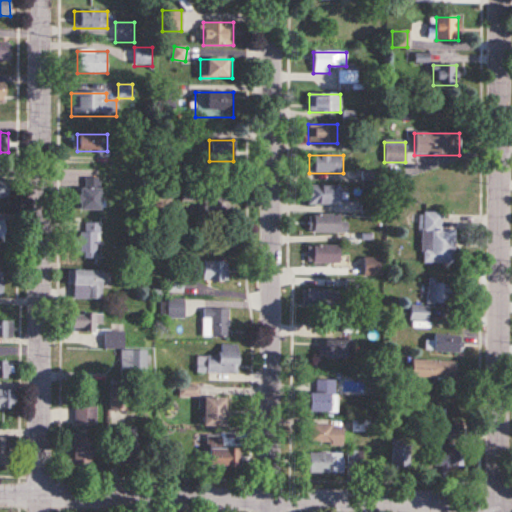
[(99,211),(99,178),(77,178),(77,211),(99,211)]
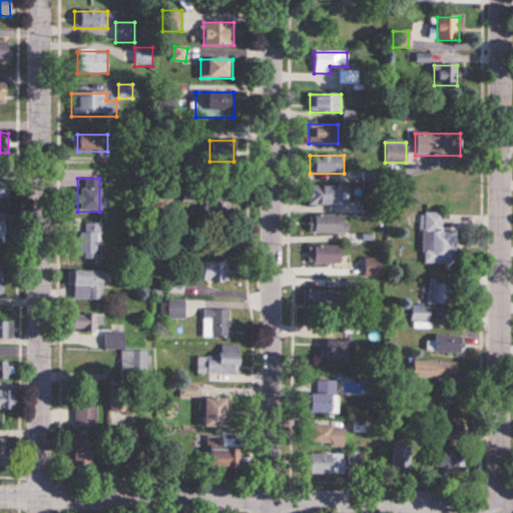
[(8,180),(0,179),(0,198),(8,199),(8,180)]
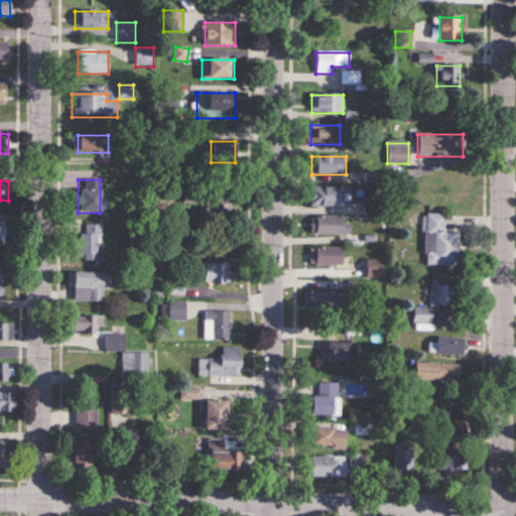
[(309,206),(354,206),(354,187),(309,187),(309,206)]
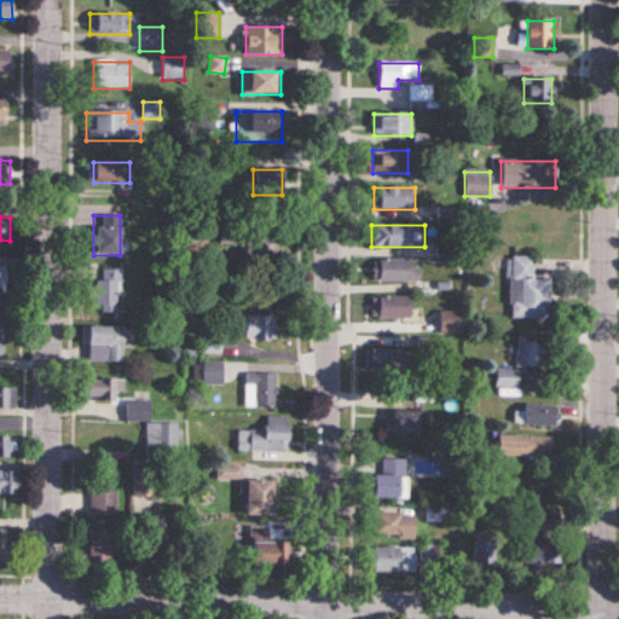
[(246,259),(279,259),(279,229),(246,229),(246,259)]
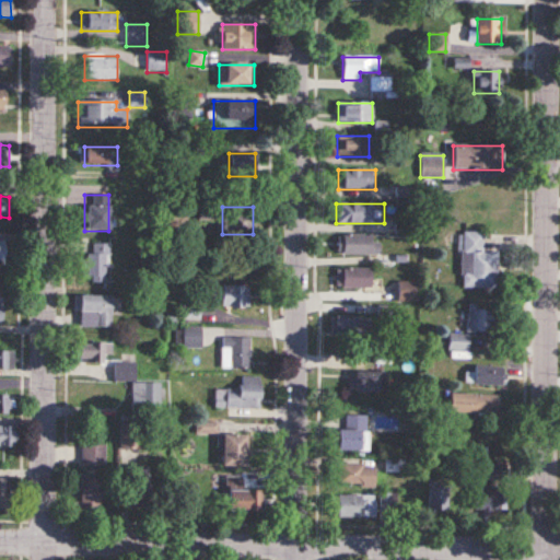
[(200,220),(217,220),(217,209),(200,209),(200,220)]
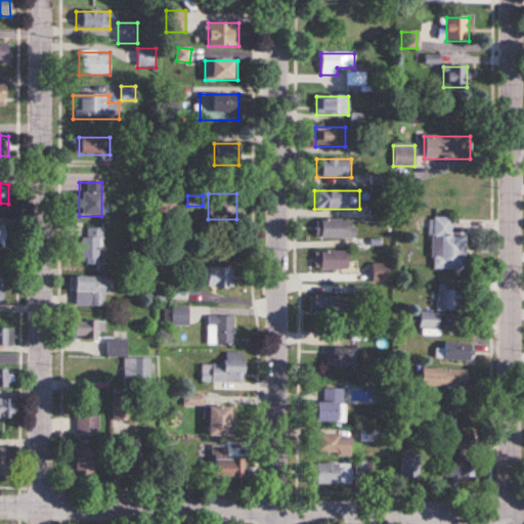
[(452,217),(432,217),(430,269),(465,270),(466,235),(452,234),(452,217)]
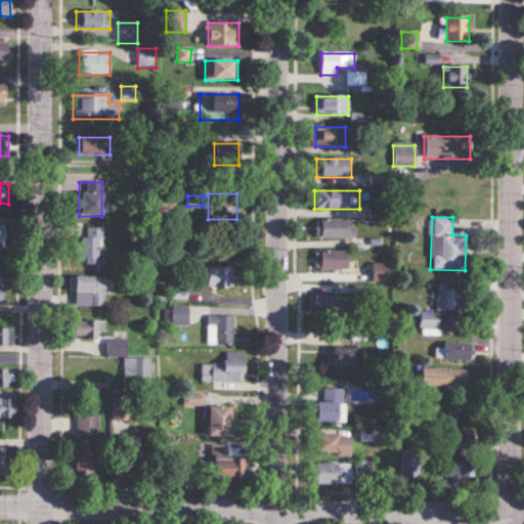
[(354,238),(354,227),(348,227),(348,220),(316,220),(316,238),(354,238)]
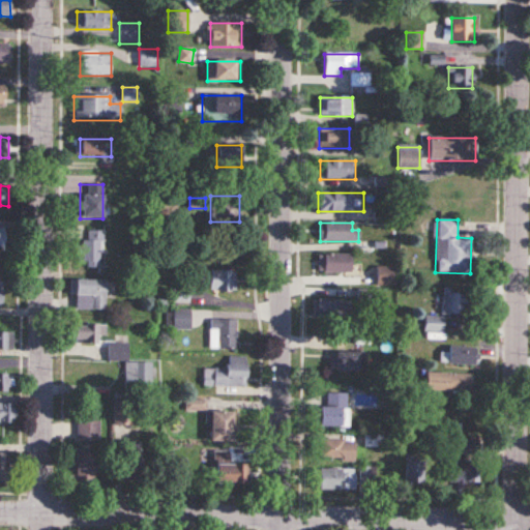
[(102,231),(88,231),(88,240),(83,240),(83,268),(102,268),(102,231)]
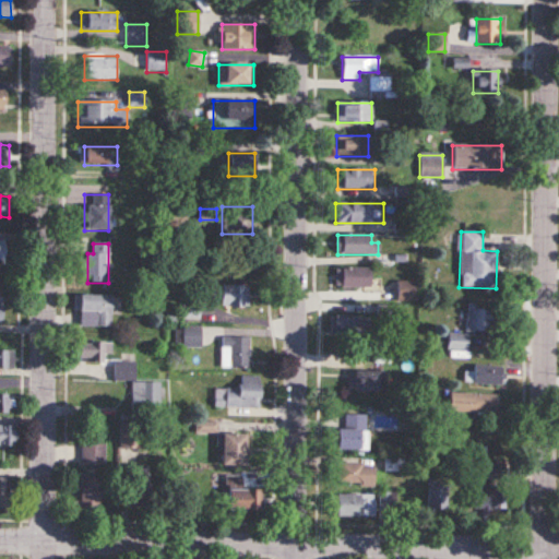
[(336,288),(369,288),(369,269),(336,269),(336,288)]
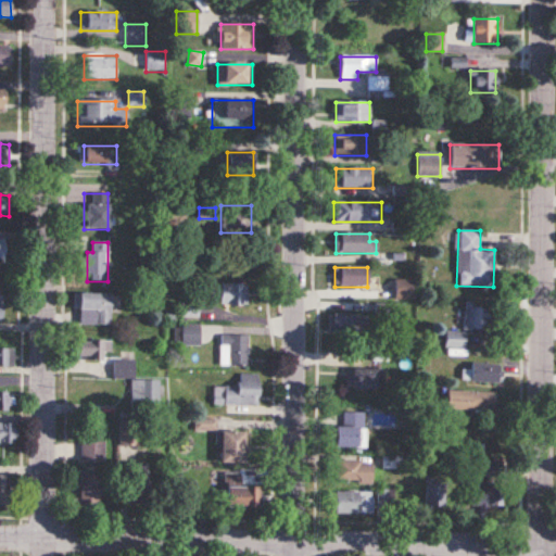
[(394,300),(414,300),(414,280),(394,280),(394,300)]
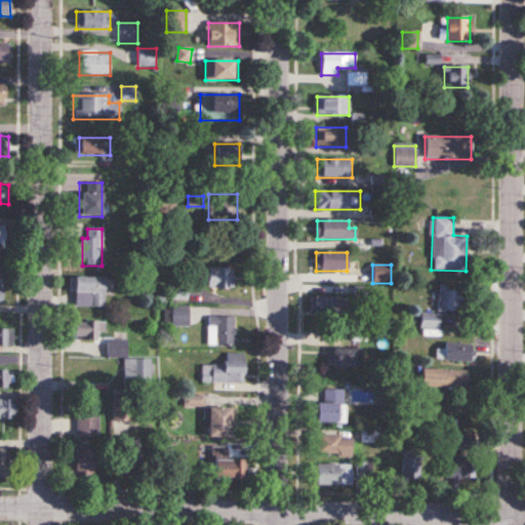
[(206,289),(234,289),(234,269),(206,269),(206,289)]
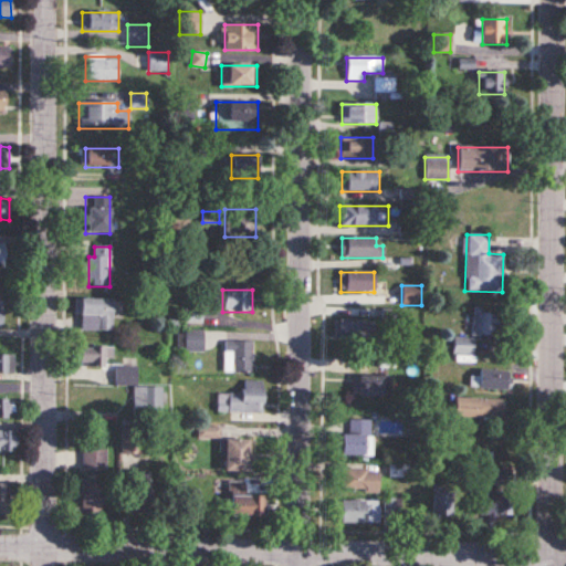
[(113,331),(113,300),(79,300),(79,331),(113,331)]
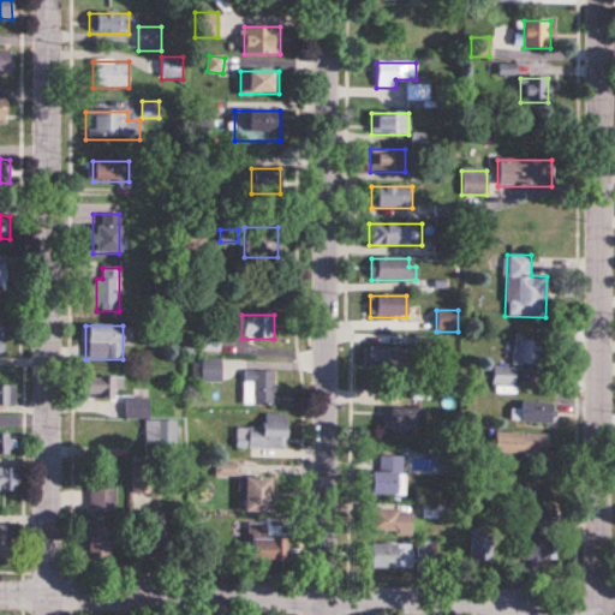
[(513,368),(493,366),(491,384),(514,387),(515,366),(539,368),(542,339),(515,336),(513,368)]
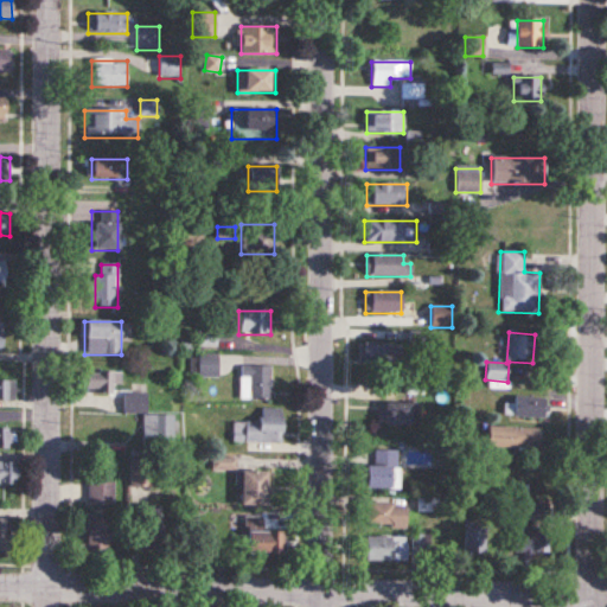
[(398,363),(398,344),(362,344),(362,363),(398,363)]
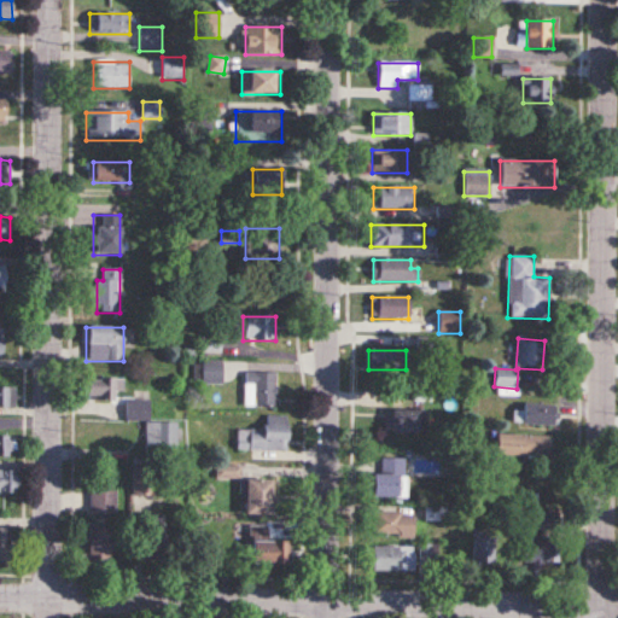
[(275,373),(245,373),(245,406),(275,406),(275,373)]
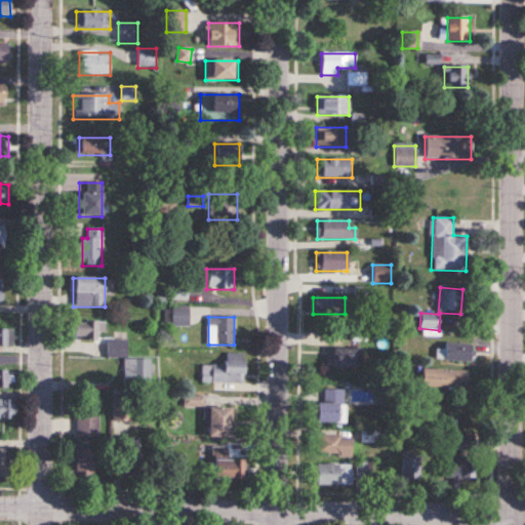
[(102,322),(73,322),(73,340),(102,340),(102,322)]
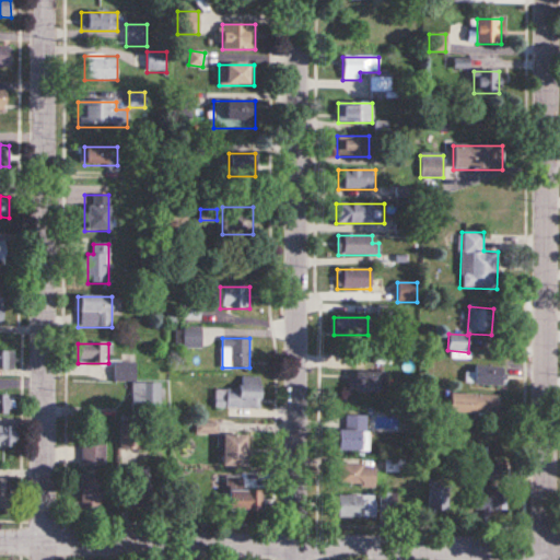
[(12,351),(0,351),(0,369),(12,370),(12,351)]
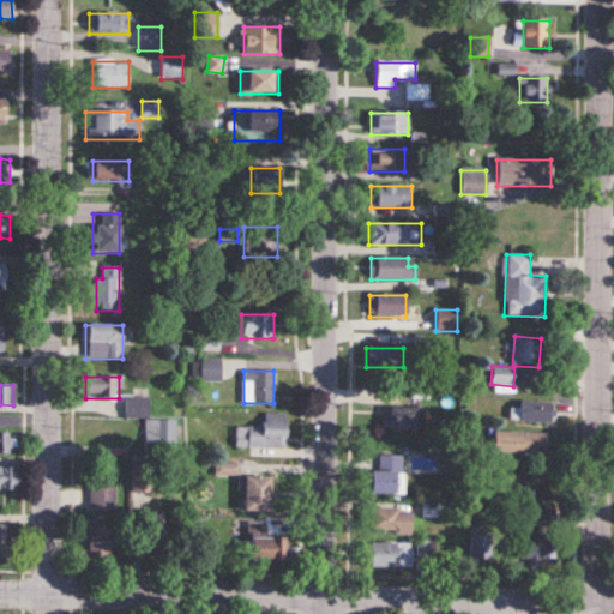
[(148,398),(125,398),(125,419),(145,419),(144,447),(176,449),(176,420),(148,420),(148,398)]
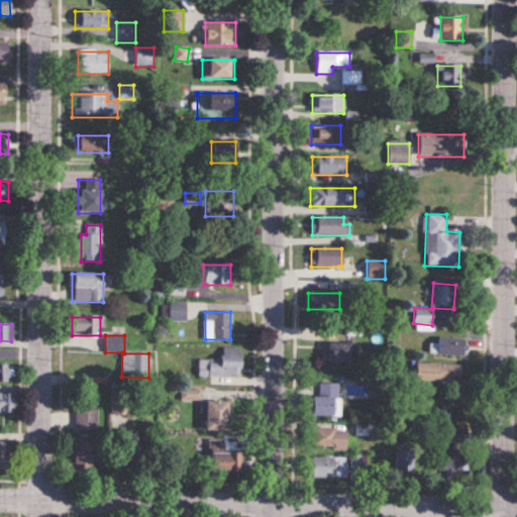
[(464,356),(464,338),(437,338),(436,356),(464,356)]
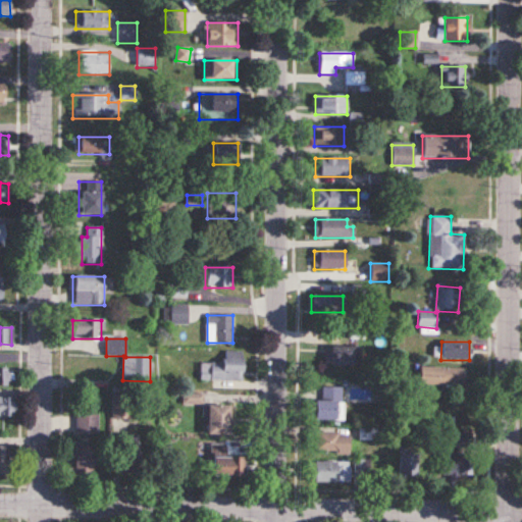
[(360,348),(325,348),(325,366),(360,366),(360,348)]
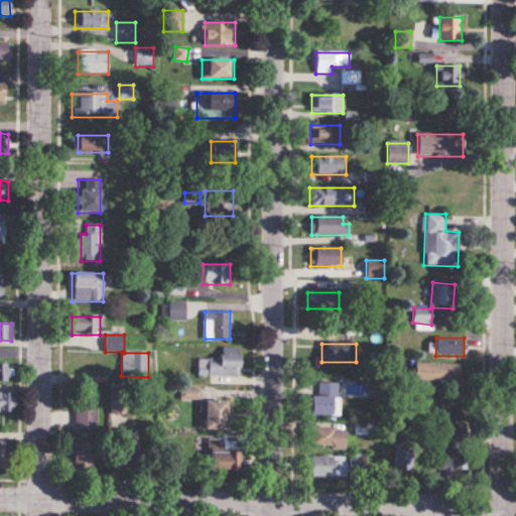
[(240,347),(221,347),(221,359),(198,359),(198,376),(240,376),(240,347)]
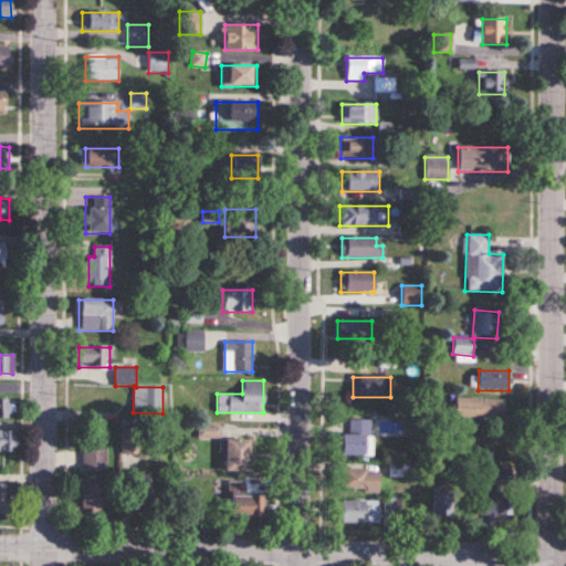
[(495,418),(494,423),(505,423),(506,399),(456,398),(456,418),(495,418)]
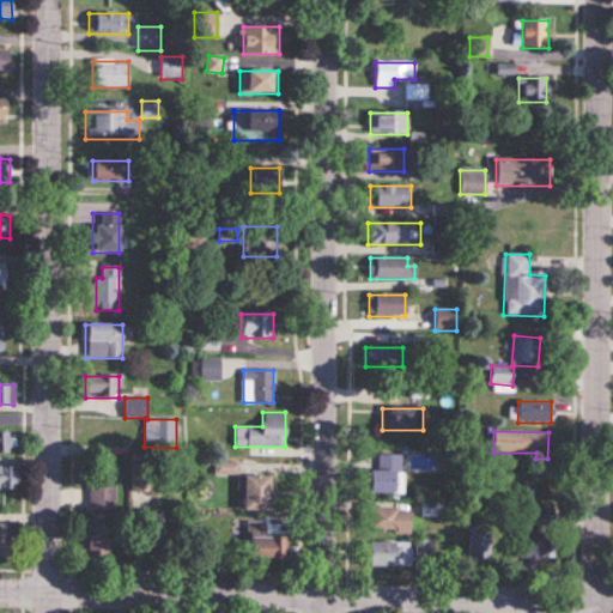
[(10,432),(0,432),(0,451),(10,453),(10,432)]
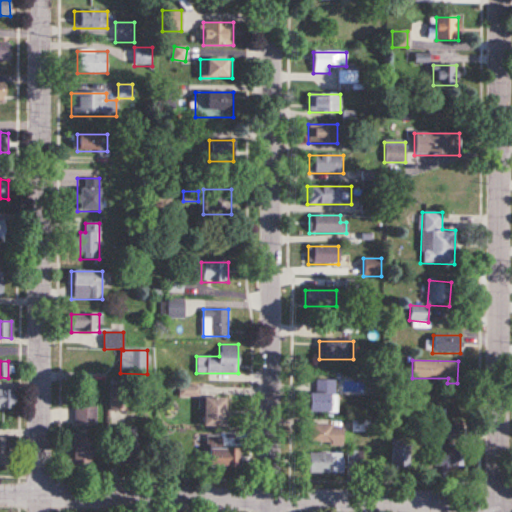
[(307,413),(337,413),(337,380),(316,380),(316,393),(307,393),(307,413)]
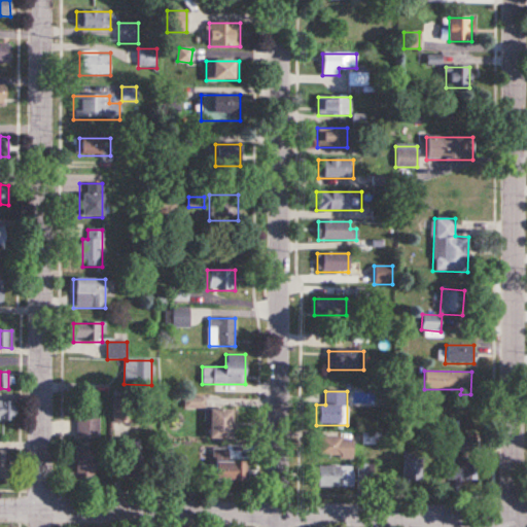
[(204,409),(204,397),(184,397),(184,409),(204,409)]
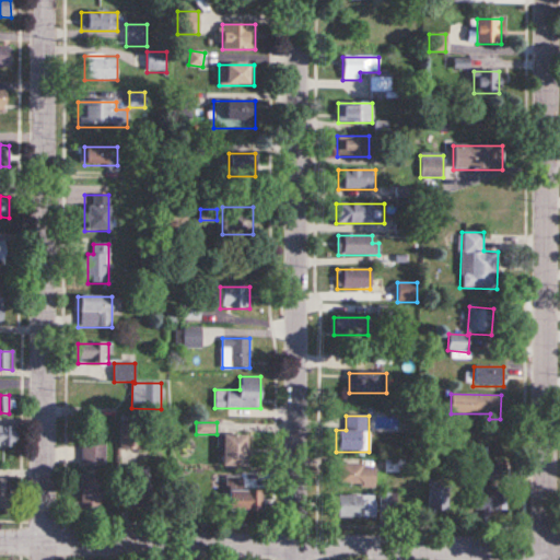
[(139,451),(139,423),(120,423),(120,451),(139,451)]
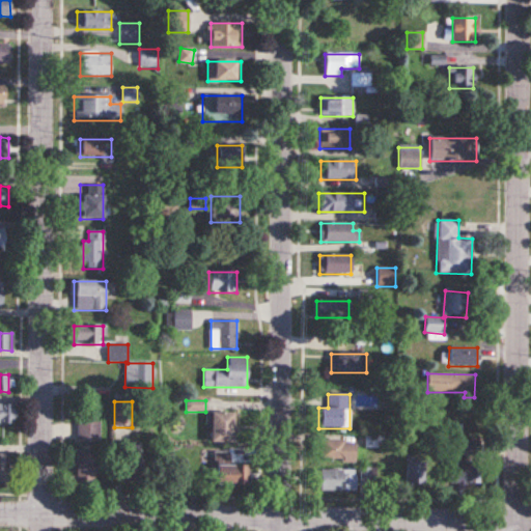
[(0,422),(15,423),(15,404),(0,403),(0,422)]
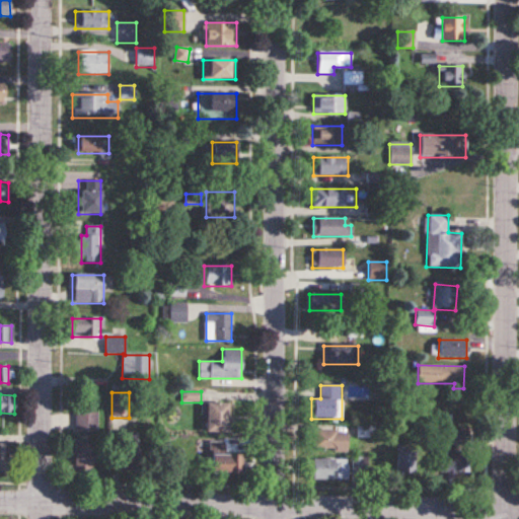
[(204,433),(228,433),(228,403),(204,403),(204,433)]
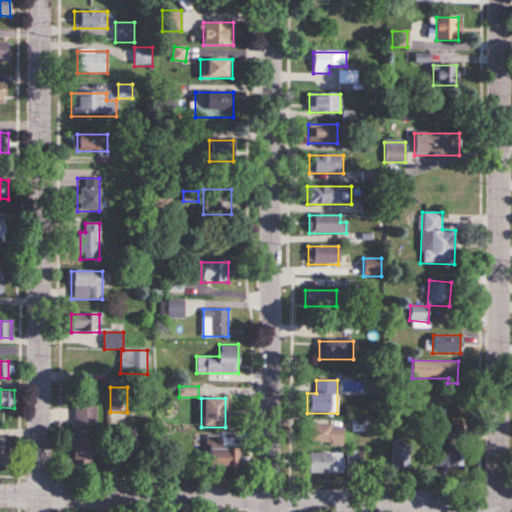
[(74,427),(96,427),(96,407),(74,407),(74,427)]
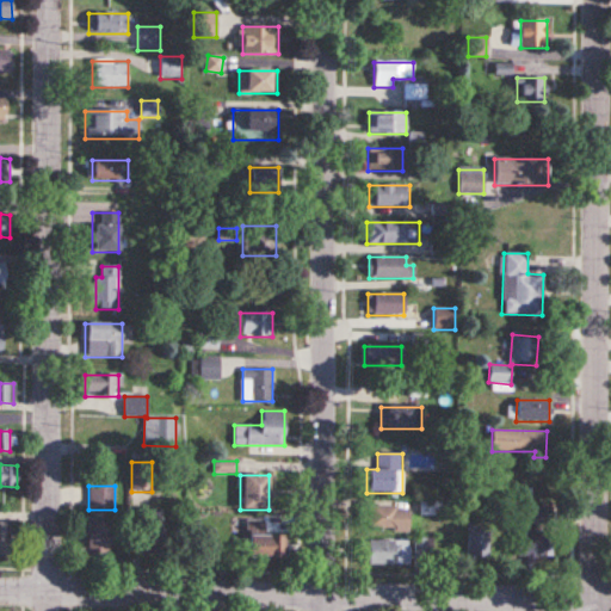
[(406,506),(366,506),(366,532),(406,532),(406,506)]
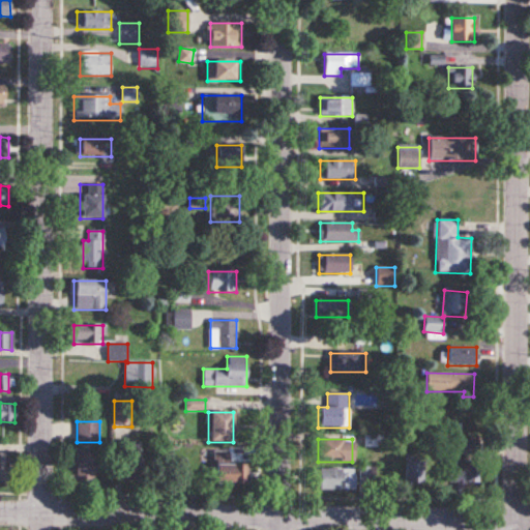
[(473,445),(464,445),(463,462),(447,461),(447,484),(472,484),(473,445)]
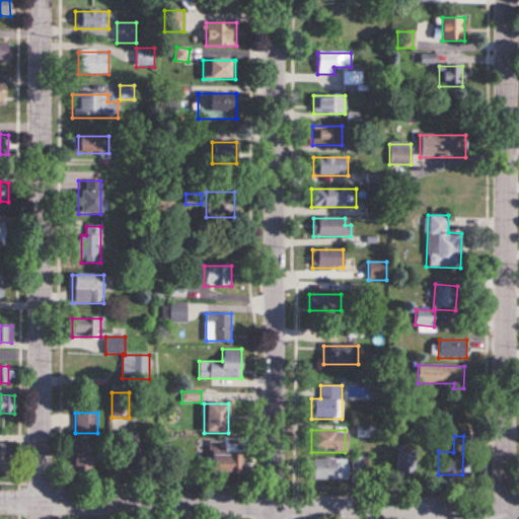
[(69,472),(95,472),(95,442),(69,442),(69,472)]
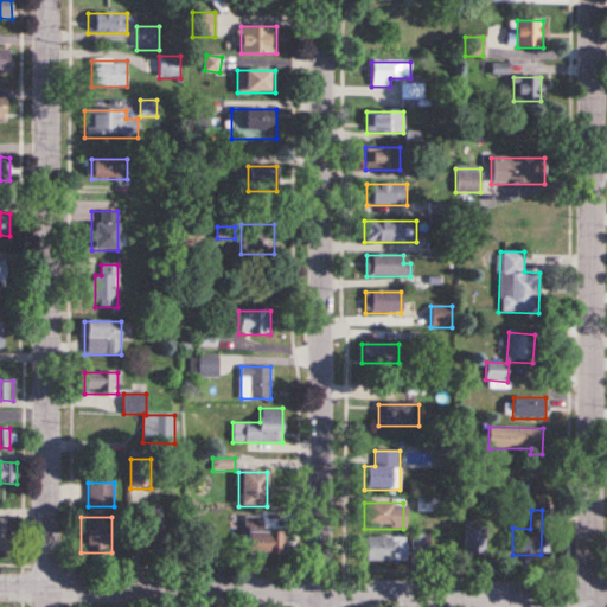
[(161,541),(158,517),(135,521),(139,544),(161,541)]
